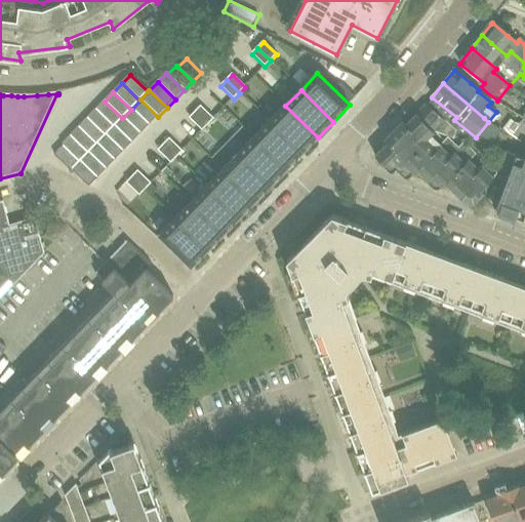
[(139,101),(132,109),(150,125),(158,117),(140,99),(139,101)]
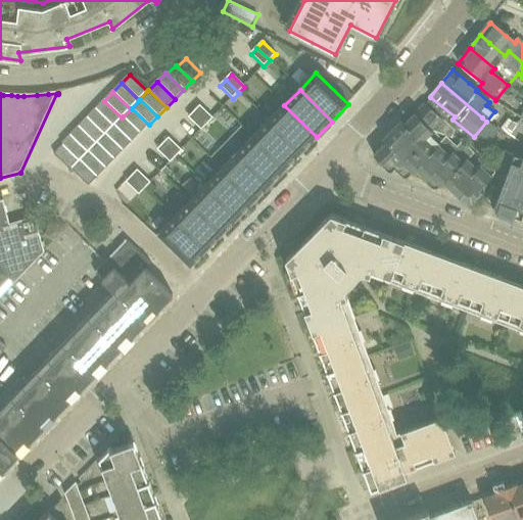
[(104,101),(95,109),(113,127),(114,126),(122,117),(104,101)]
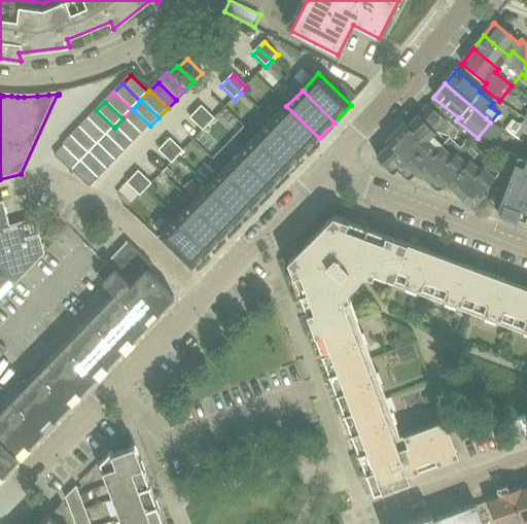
[(458,134),(443,119),(427,105),(408,127),(403,123),(385,142),(385,143),(384,145),(385,146),(385,147),(385,148),(376,158),(386,167),(392,161),(401,169),(406,166),(429,142),(436,134),(455,140),(458,134)]
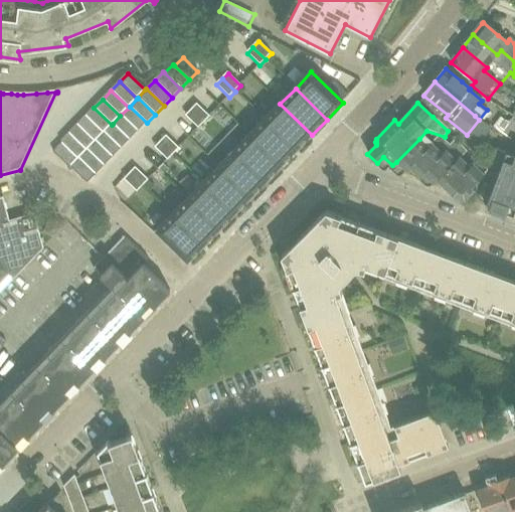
[(311,136),(312,135),(280,104),(265,120),(297,151),(311,136)]
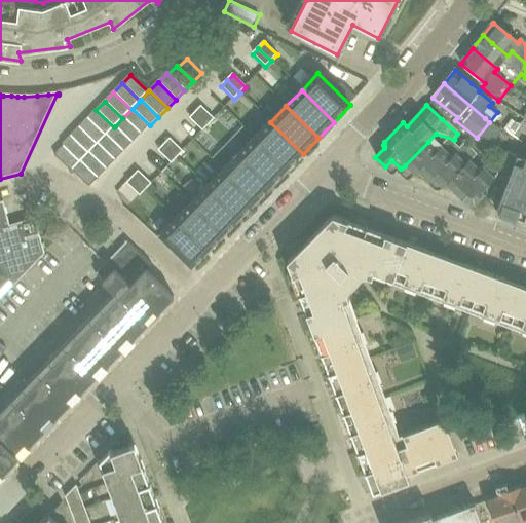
[(201,107),(195,113),(209,125),(215,119),(201,107)]
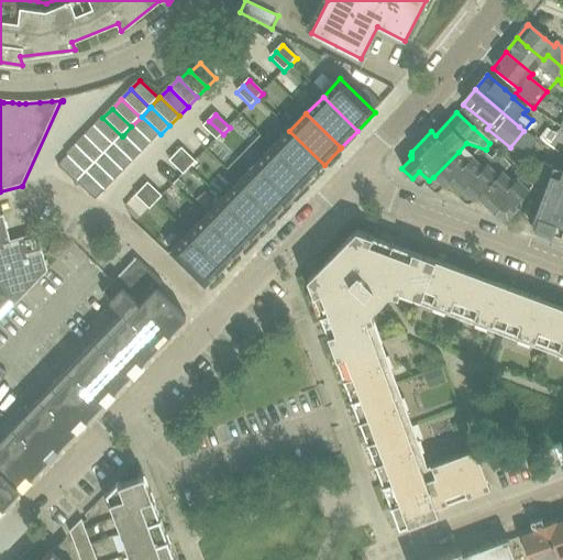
[(141,118),(132,125),(151,144),(161,134),(142,117),(141,118)]
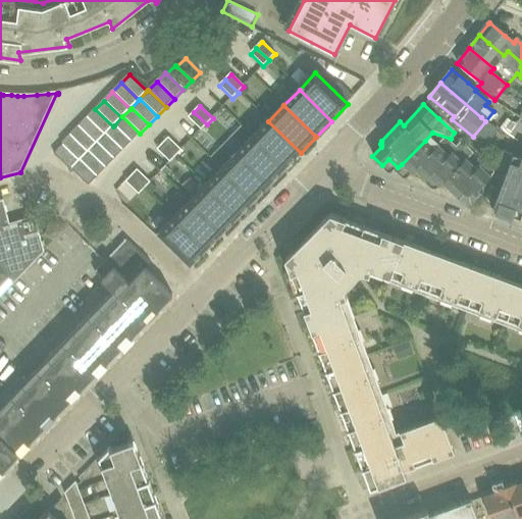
[(95,109),(87,118),(104,135),(105,135),(113,126),(95,109)]
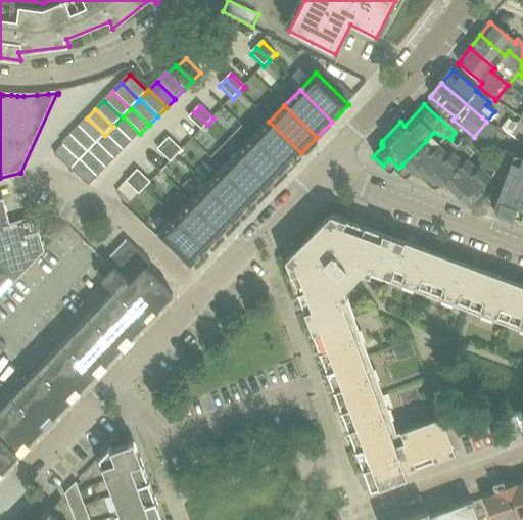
[(201,131),(207,125),(194,112),(188,119),(201,131)]
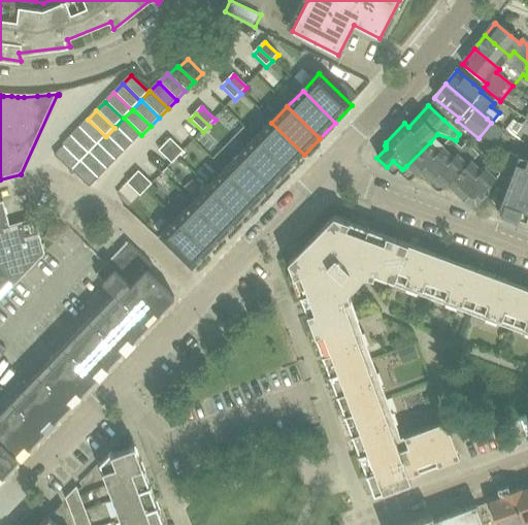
[(123,119),(116,127),(133,144),(141,135),(124,118),(123,119)]
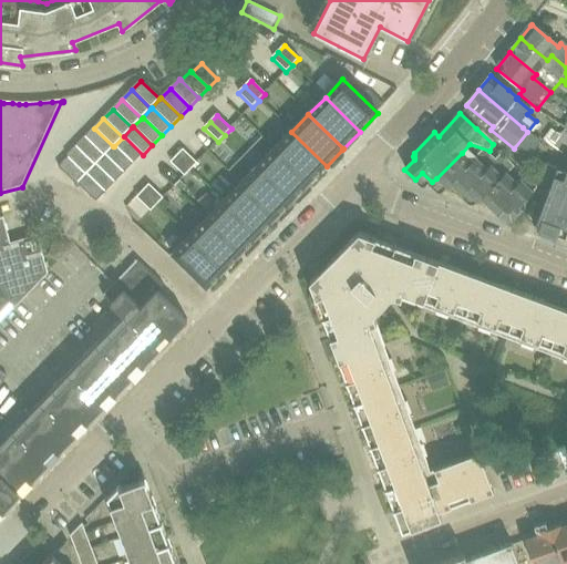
[(94,129),(85,139),(104,156),(105,155),(113,146),(94,129)]
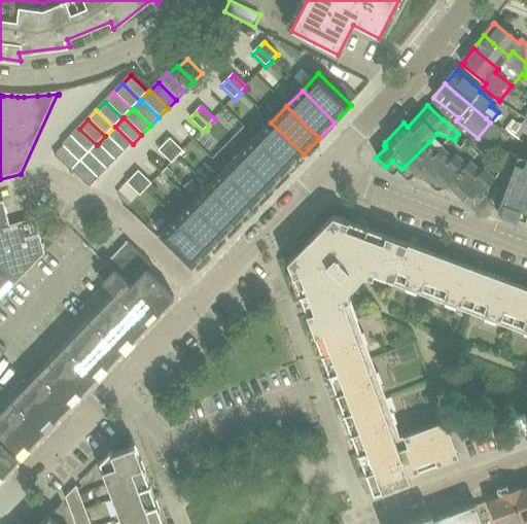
[(255,139),(287,171),(304,154),(271,123),(255,139)]
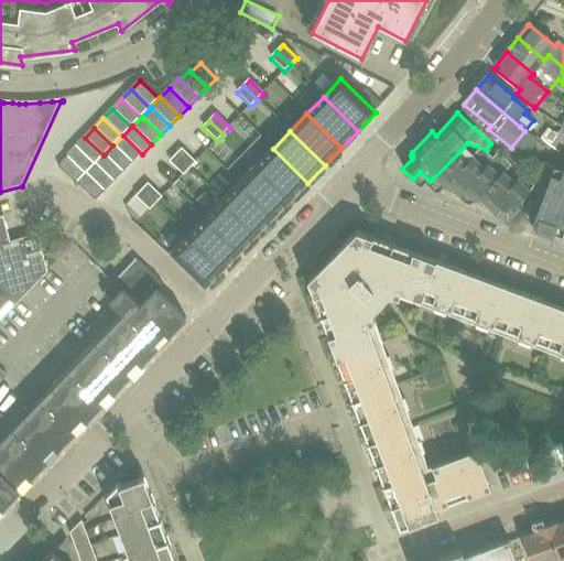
[(563,152),(563,133),(562,132),(549,149),(562,158),(563,152)]
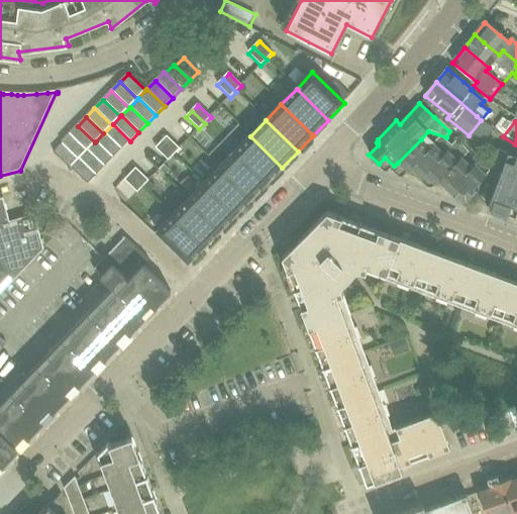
[(112,125),(104,133),(122,149),(130,141),(113,124),(112,125)]
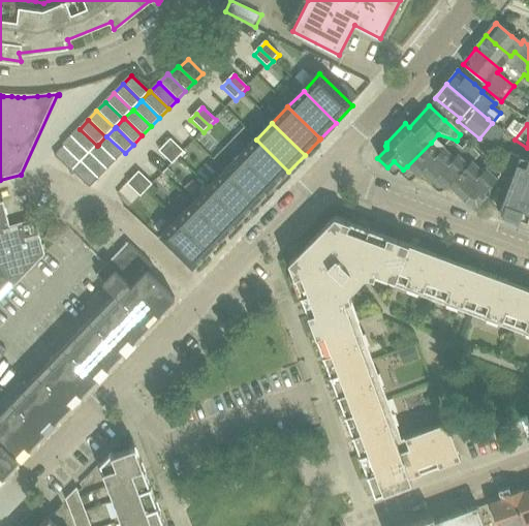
[(80,129),(70,137),(89,155),(90,154),(97,146),(80,129)]
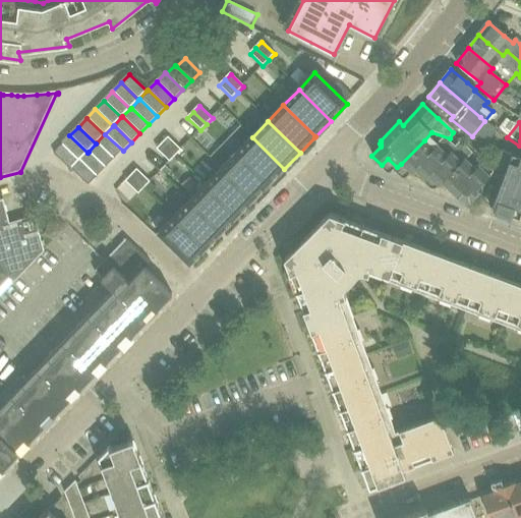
[(104,134),(97,142),(114,160),(123,151),(105,134),(104,134)]
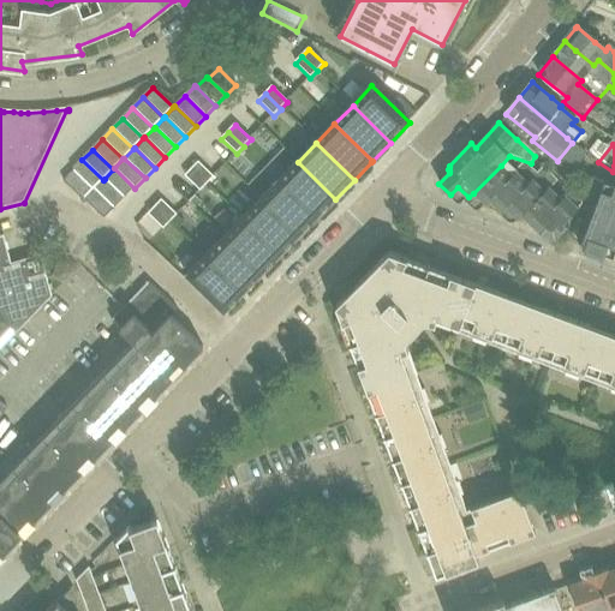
[(82,160),(72,171),(73,172),(93,190),(94,189),(103,180),(82,160)]
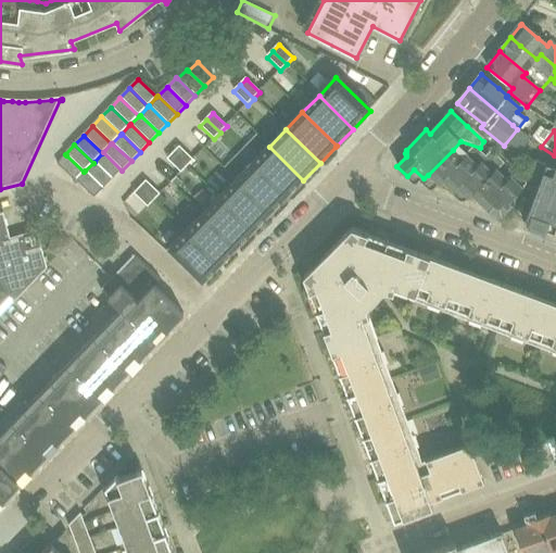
[(303,181),(303,180),(269,147),(252,164),(287,198),(303,181)]
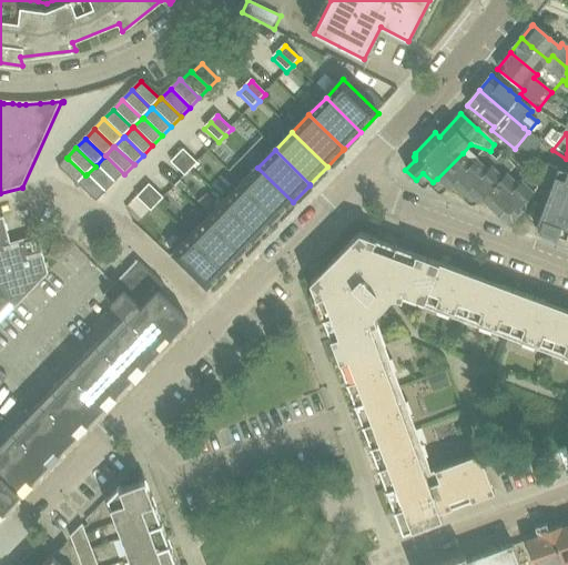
[(178,158),(191,171),(198,164),(183,151),(178,158)]
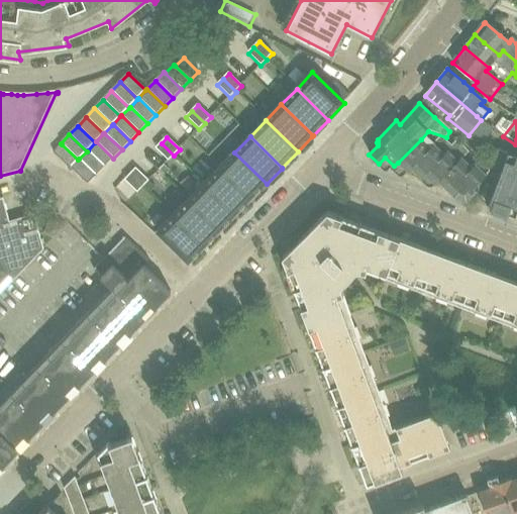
[(425,176),(451,147),(441,137),(430,148),(421,139),(398,163),(408,173),(411,169),(422,180),(425,176)]
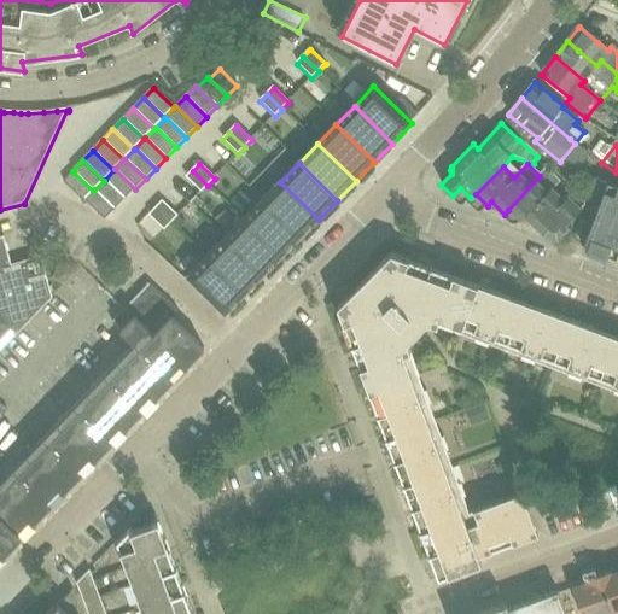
[(114,170),(105,180),(126,200),(135,189),(115,169),(114,170)]
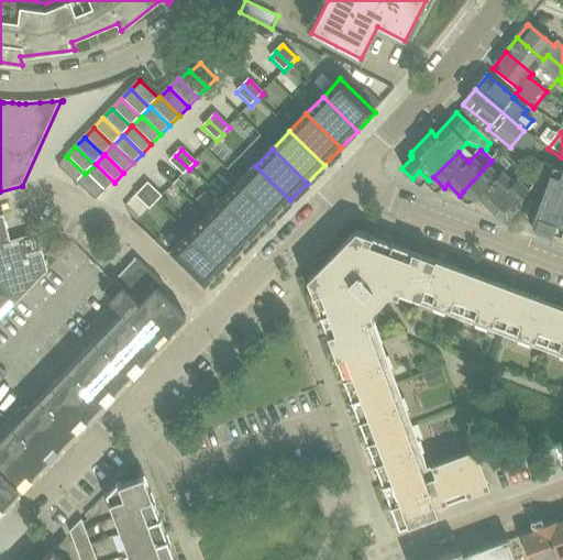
[(515,183),(504,173),(509,166),(497,154),(492,161),(463,191),(474,202),(477,199),(489,210),(490,209),(497,217),(509,221),(520,209),(516,206),(530,190),(518,179),(515,183)]
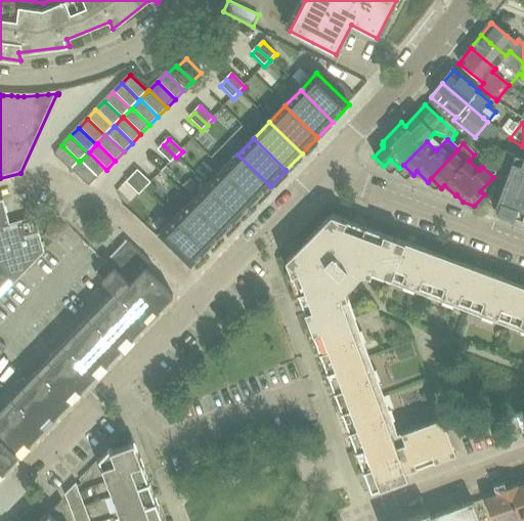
[(171,164),(176,158),(164,145),(158,150),(171,164)]
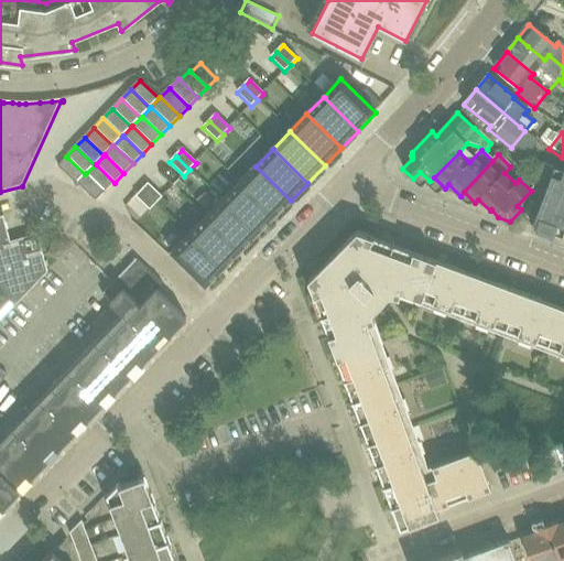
[(67,158),(58,168),(75,183),(74,185),(75,185),(85,174),(67,158)]
